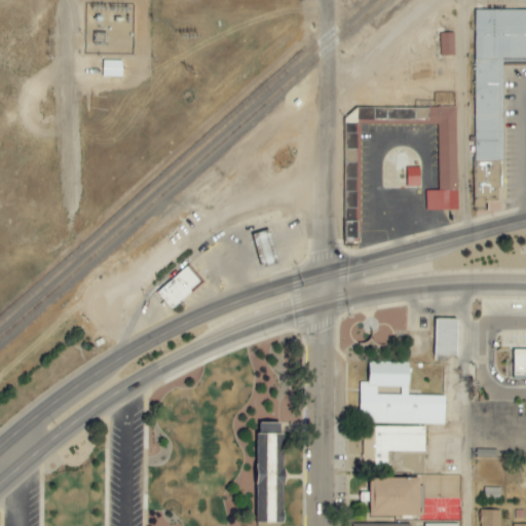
[(525,9),(474,10),(475,161),(489,161),(489,170),(488,170),(488,183),(475,183),(476,210),(486,210),(486,200),(498,200),(498,165),(503,165),(502,65),(525,64),(525,9)]
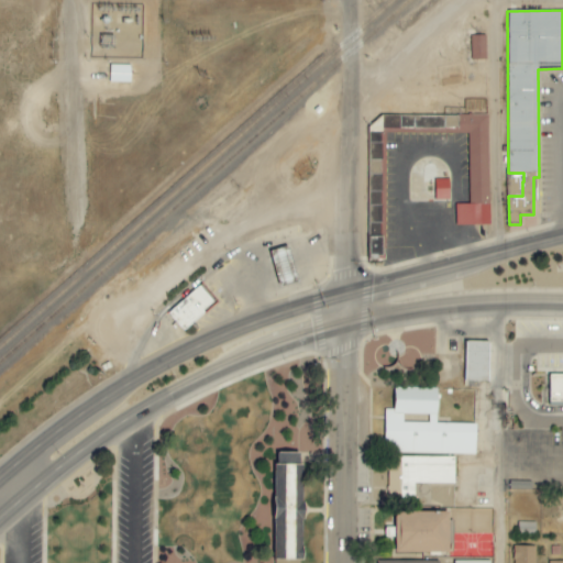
[(486,35),(471,35),(471,59),(486,59),(486,35)]
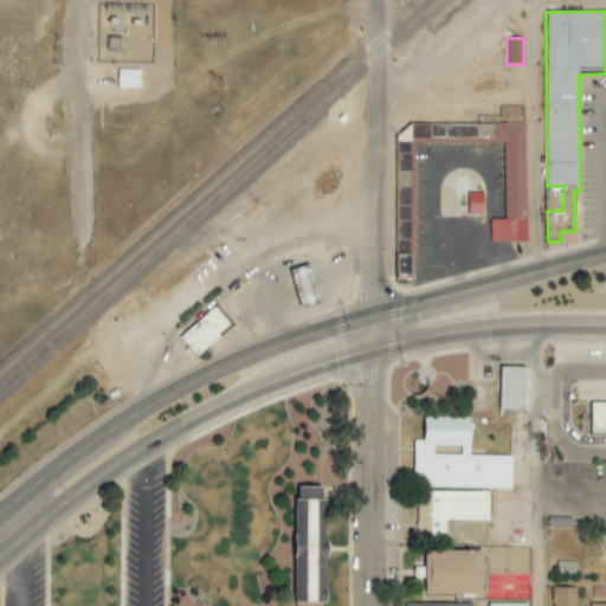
[(115,70),(115,90),(140,90),(140,70),(115,70)]
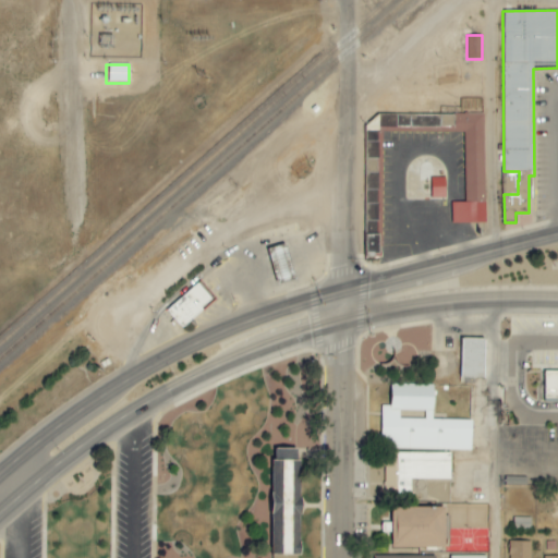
[(484,113),(378,114),(378,133),(464,132),(464,203),(451,203),(452,223),(485,223),(484,113)]
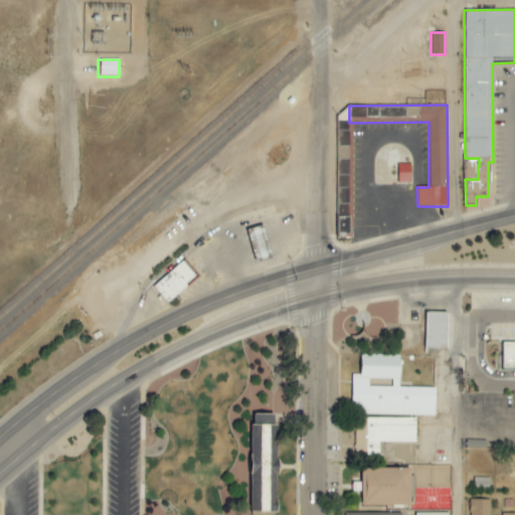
[(337,131),(336,238),(348,238),(349,131),(337,131)]
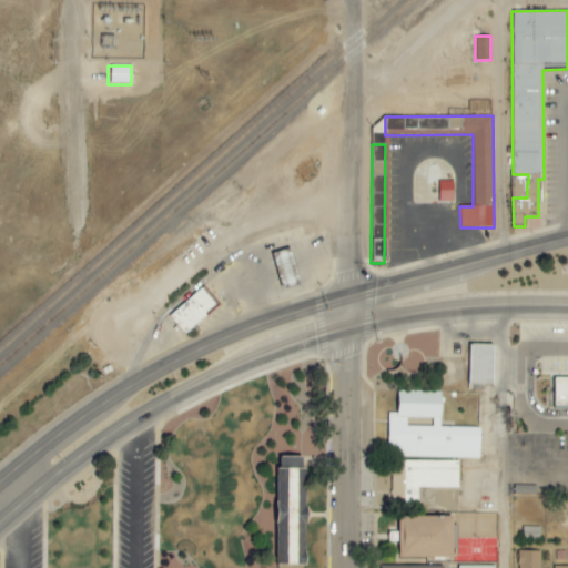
[(438,182),(439,202),(454,202),(453,182),(438,182)]
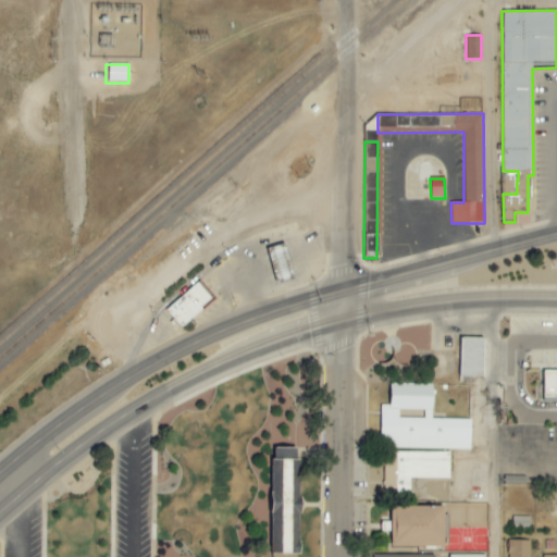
[(182,329),(212,300),(195,283),(165,311),(182,329)]
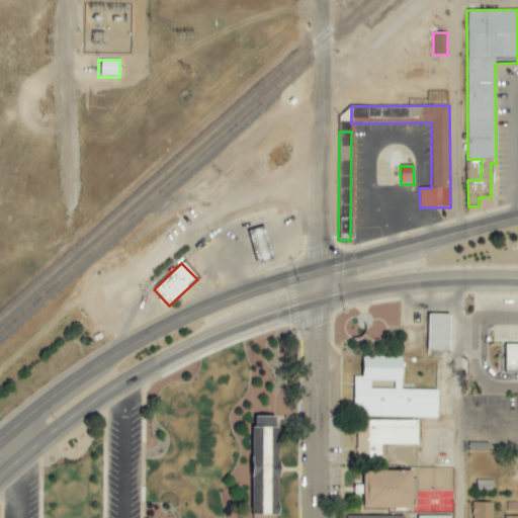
[(448,351),(449,315),(429,314),(428,350),(448,351)]
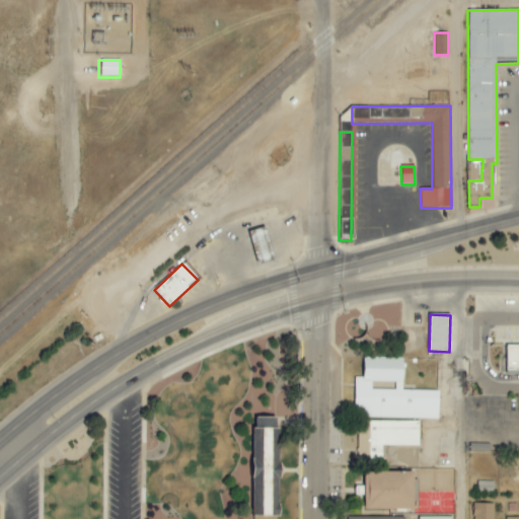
[(518,345),(505,345),(505,373),(518,373),(518,345)]
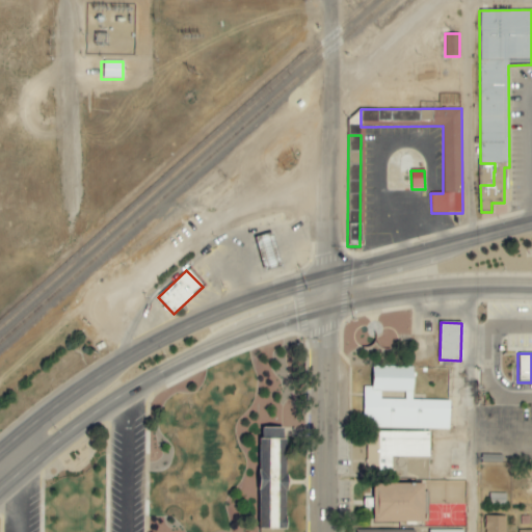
[(450,401),(411,400),(413,367),(372,367),(371,388),(364,387),(363,427),(449,428),(450,401)]
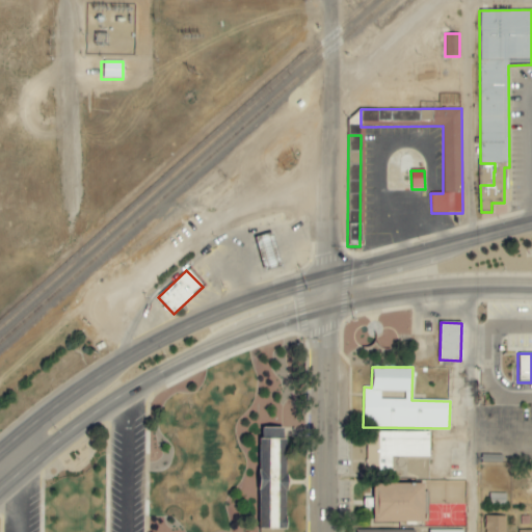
[(429,457),(429,431),(376,431),(376,472),(391,471),(391,457),(429,457)]
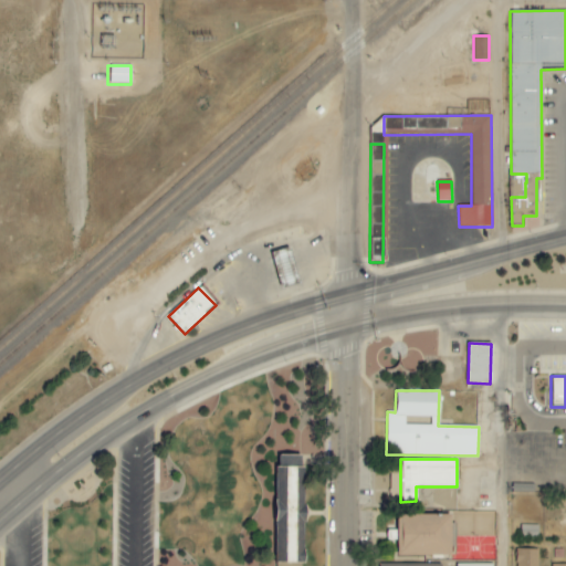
[(273,468),(273,561),(304,561),(304,468),(273,468)]
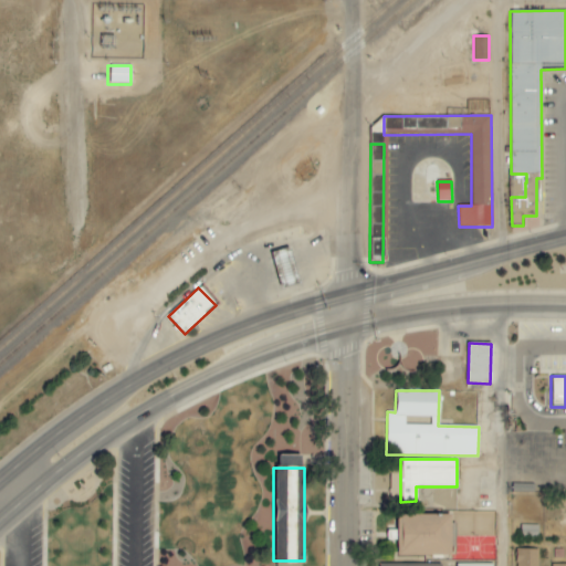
[(495,513),(457,512),(457,522),(478,523),(477,526),(486,527),(486,533),(495,533),(495,513)]
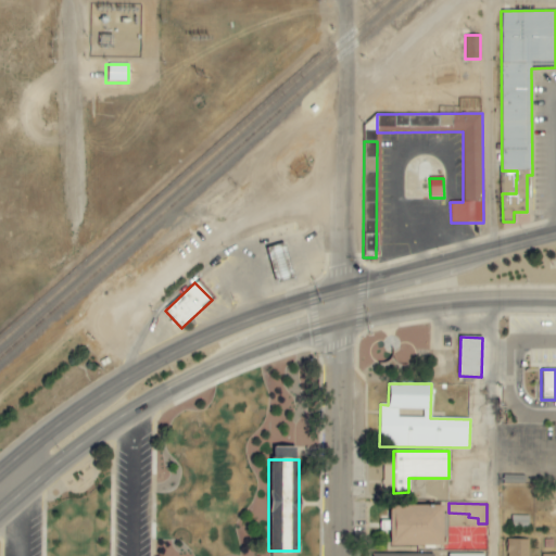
[(389,546),(442,546),(442,506),(389,506),(389,546)]
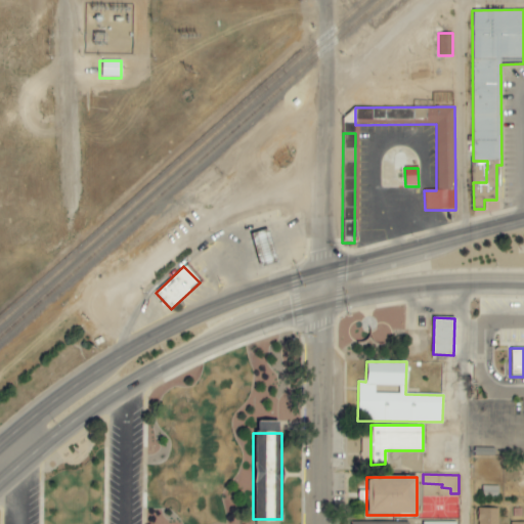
[(482,497),(498,498),(498,486),(482,486),(482,497)]
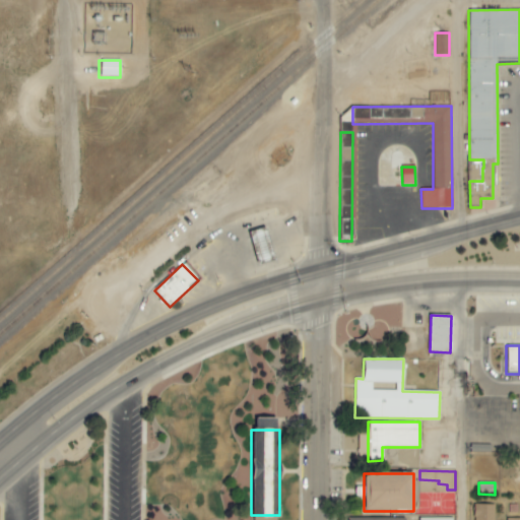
[(493,519),(493,505),(473,505),(473,519),(493,519)]
